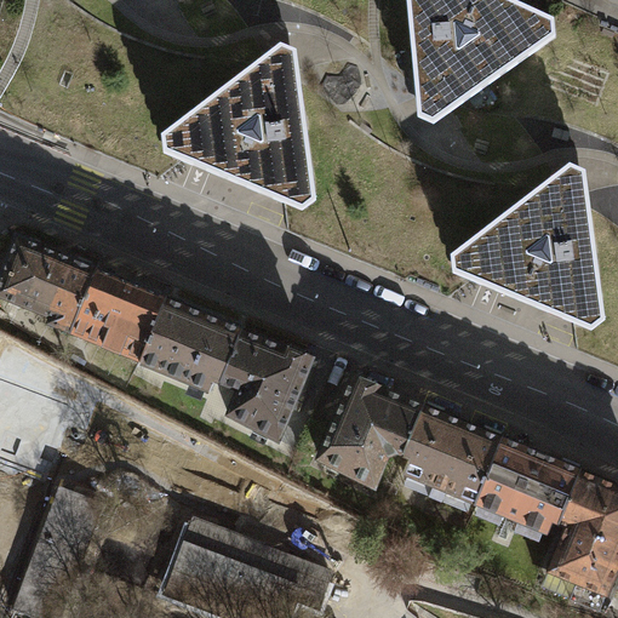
[(406,0),(417,115),(433,122),(555,36),(553,17),(514,0),(406,0)]
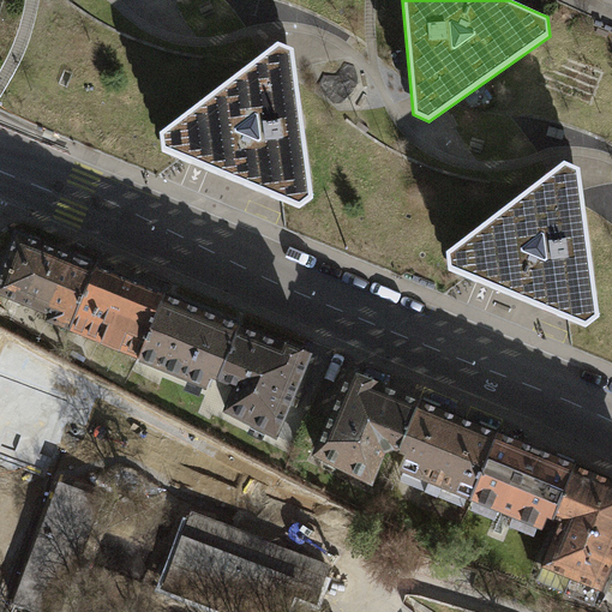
[(275,43),(159,132),(161,150),(297,207),(311,196),(293,49),(275,43)]
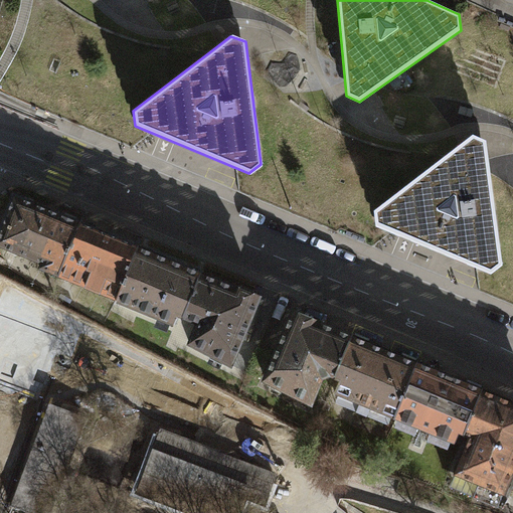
[(471,136),(373,210),(375,225),(489,274),(501,264),(486,141),(471,136)]
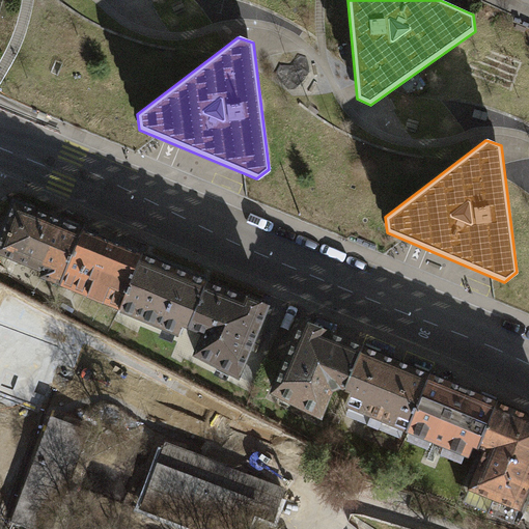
[(39,274),(59,282),(81,229),(14,202),(0,235),(0,250),(8,255),(42,270),(39,274)]
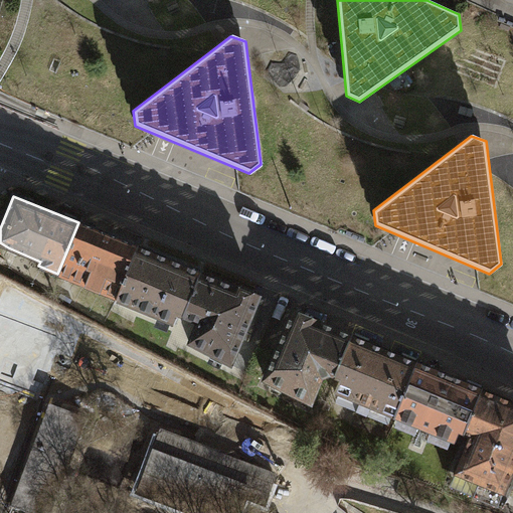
[(137,246),(78,222),(57,274),(115,298),(137,246)]
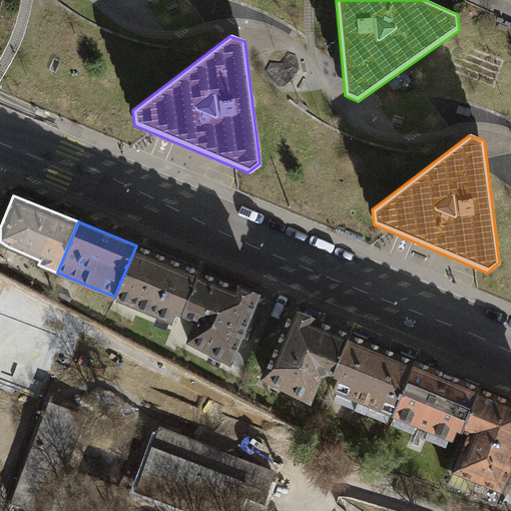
[(199,272),(136,245),(114,297),(114,298),(171,322),(175,313),(181,315),(199,272)]
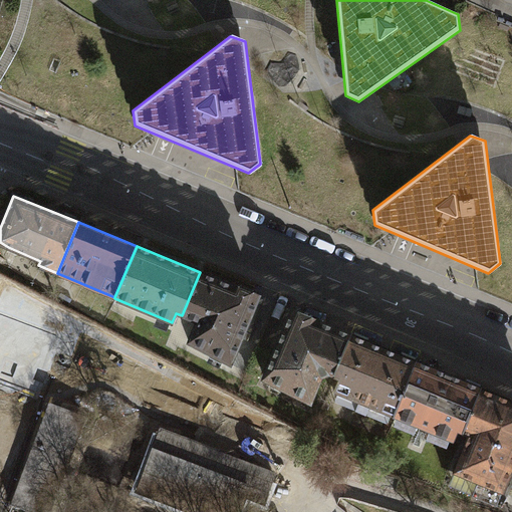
[(256,296),(200,272),(182,315),(196,321),(188,340),(229,361),(256,296)]
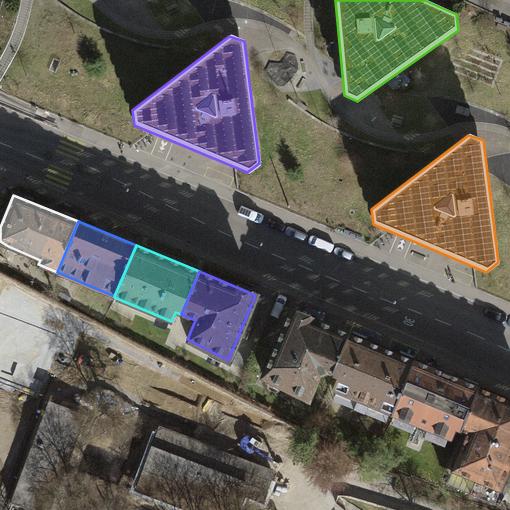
[(327,370),(331,373),(348,332),(291,309),(262,375),(308,398),(318,374),(327,370)]
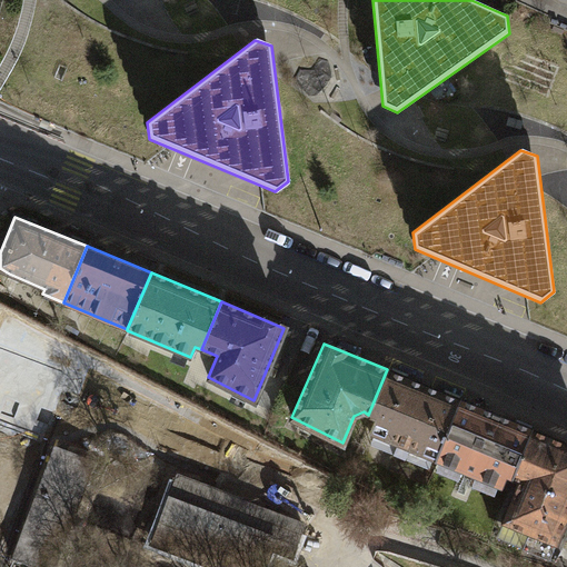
[(459,399),(387,369),(368,415),(375,417),(367,430),(436,459),(459,399)]
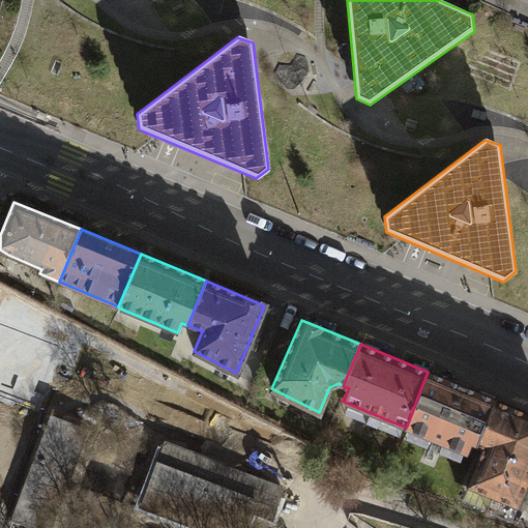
[(495,400),(428,372),(406,428),(468,453),(472,443),(476,445),(495,400)]
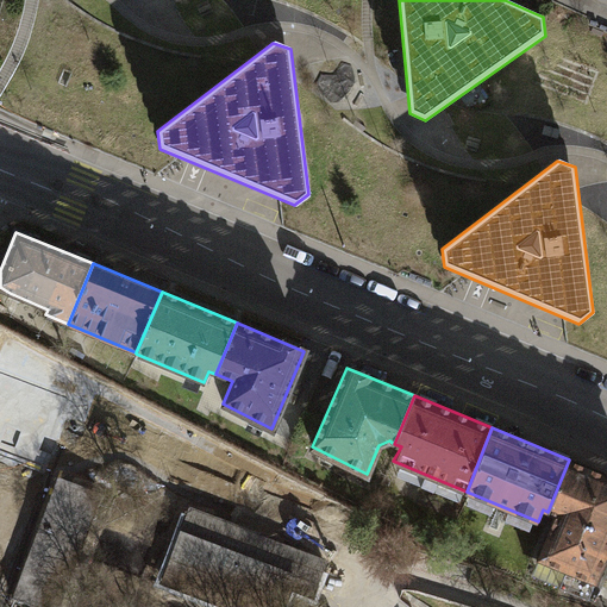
[(606,475),(569,460),(548,512),(555,514),(538,557),(595,581),(606,550),(606,475)]
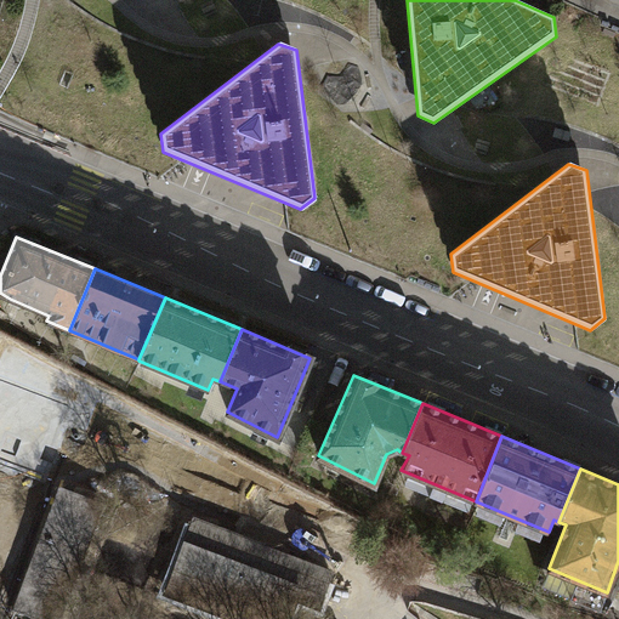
[(52,618),(97,500),(60,486),(13,608),(15,609),(41,618),(52,618)]
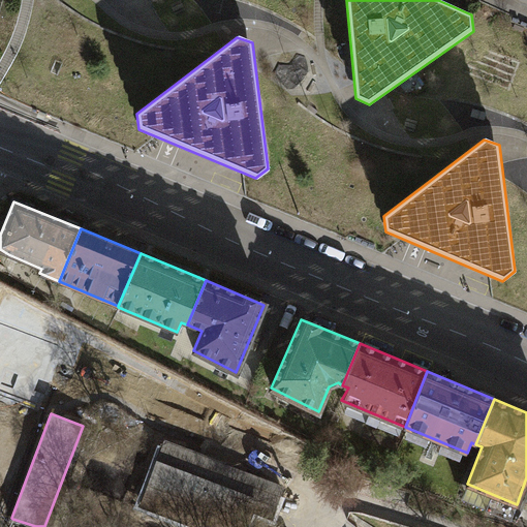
[(222,466),(163,443),(162,444),(141,503),(163,512),(204,526),(242,526),(250,508),(270,516),(280,488),(222,466)]
